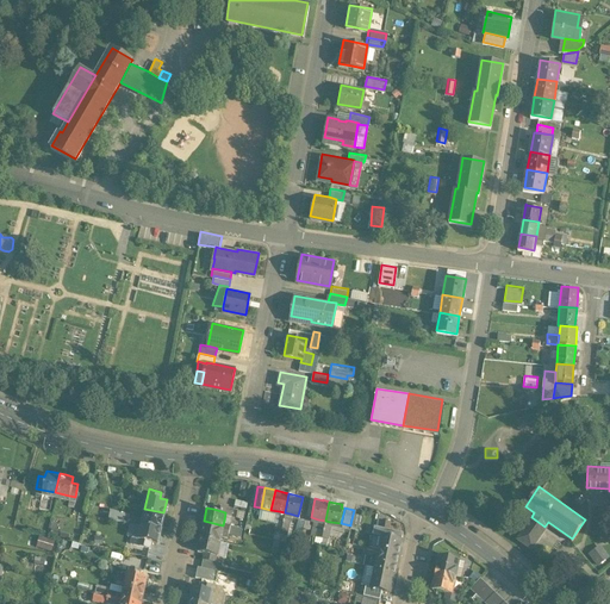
[(163,512),(144,509),(143,516),(142,522),(161,525),(163,512)]
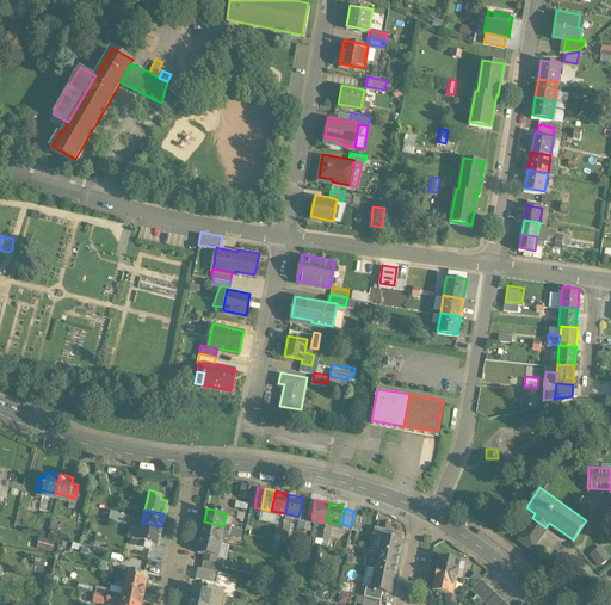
[(279,512),(271,511),(267,526),(276,529),(276,526),(279,512)]
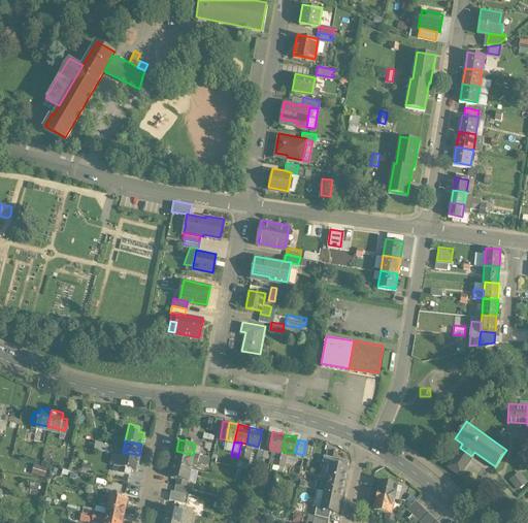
[(312,444),(306,442),(303,454),(309,456),(312,444)]
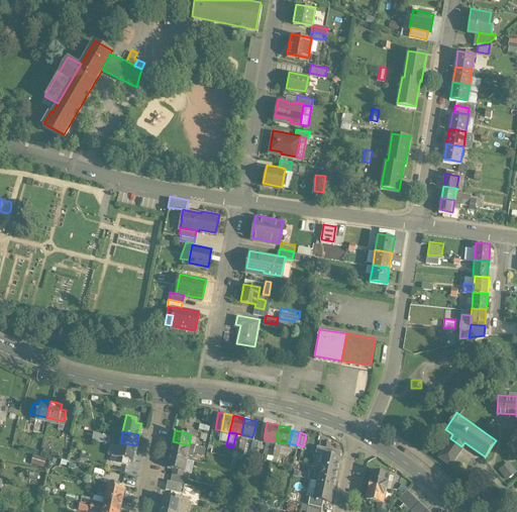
[(121,437),(109,434),(108,440),(120,442),(121,437)]
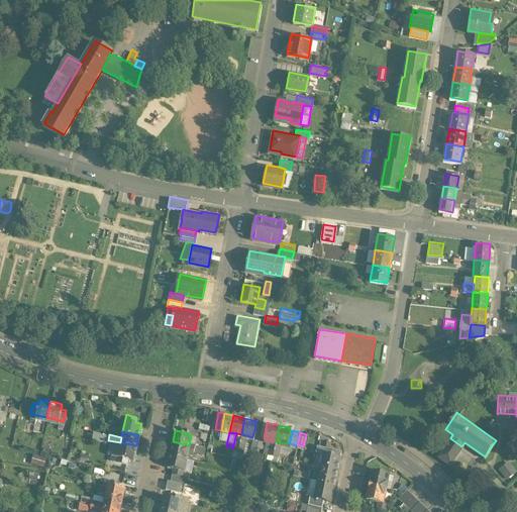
[(461,446),(450,438),(439,454),(451,463),(461,446)]
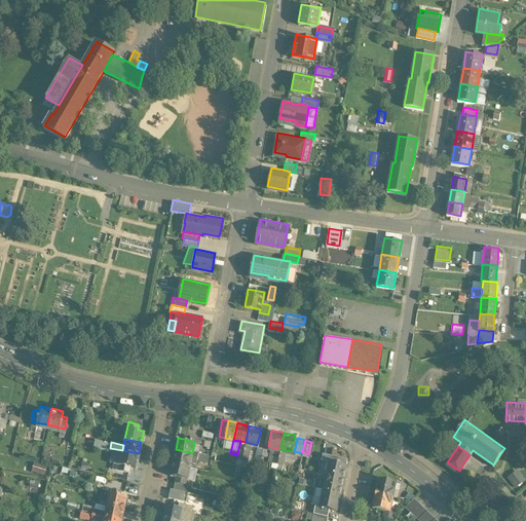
[(192,453),(176,449),(173,460),(189,464),(190,459),(192,453)]
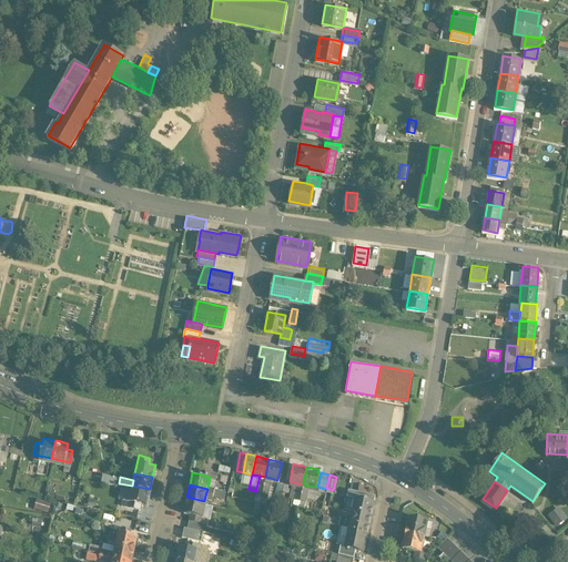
[(150,489),(132,486),(129,498),(128,503),(140,507),(141,500),(146,502),(150,489)]
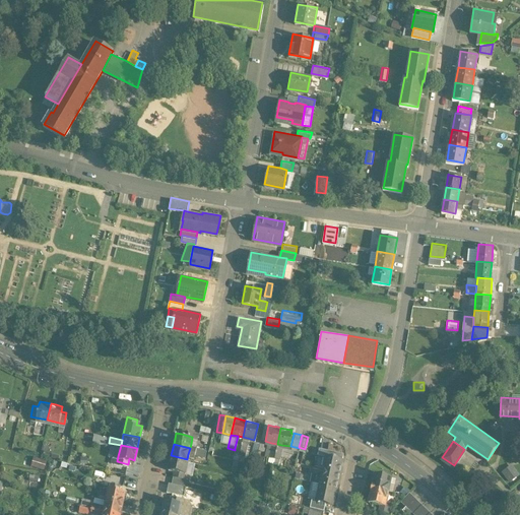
[(343,452),(319,447),(315,464),(317,465),(338,469),(339,469),(343,452)]
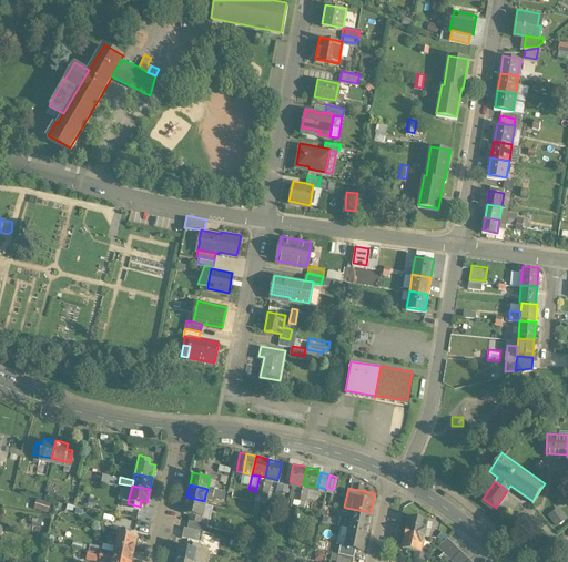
[(36,502),(50,507),(53,496),(39,491),(36,502)]
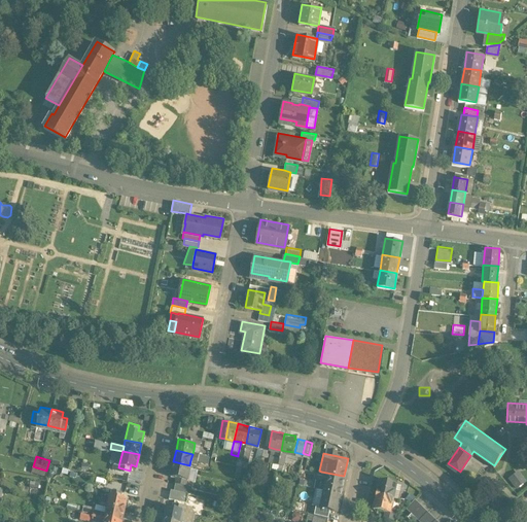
[(189,465),(173,461),(171,474),(176,475),(187,477),(189,465)]
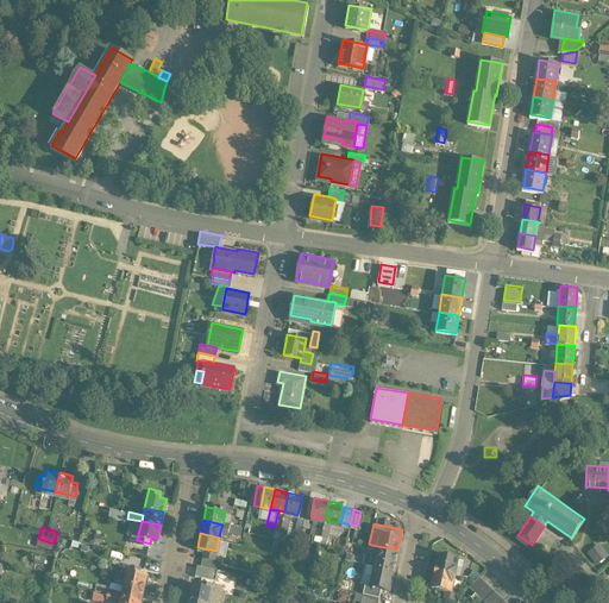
[(598,542),(589,550),(597,560),(607,553),(598,542)]
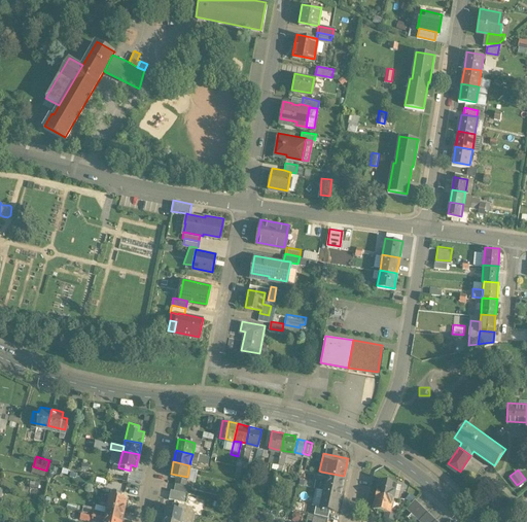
[(343,476),(321,472),(317,486),(323,488),(324,484),(341,487),(343,476)]
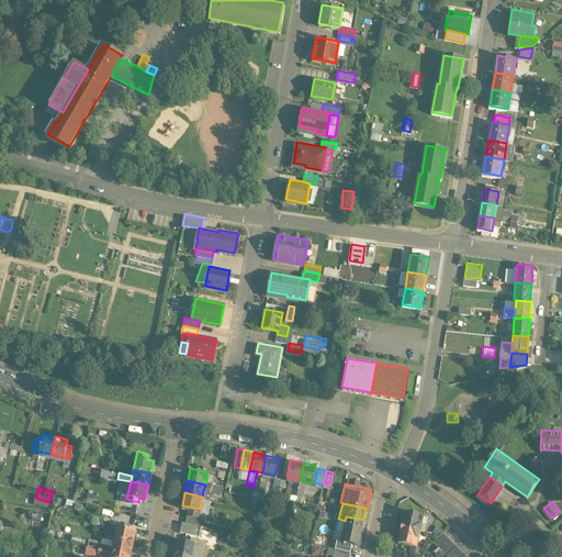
[(422,513),(404,510),(401,525),(418,530),(422,513)]
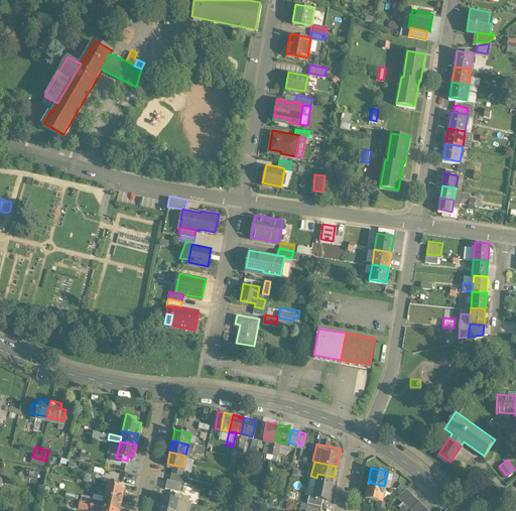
[(182,473),(171,470),(170,477),(184,481),(185,481),(186,473),(182,472),(182,473)]
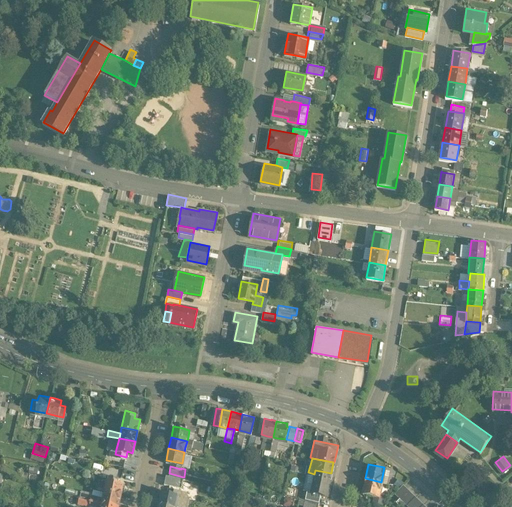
[(331,473),(315,470),(314,474),(313,481),(323,483),(329,485),(332,473),(331,473)]
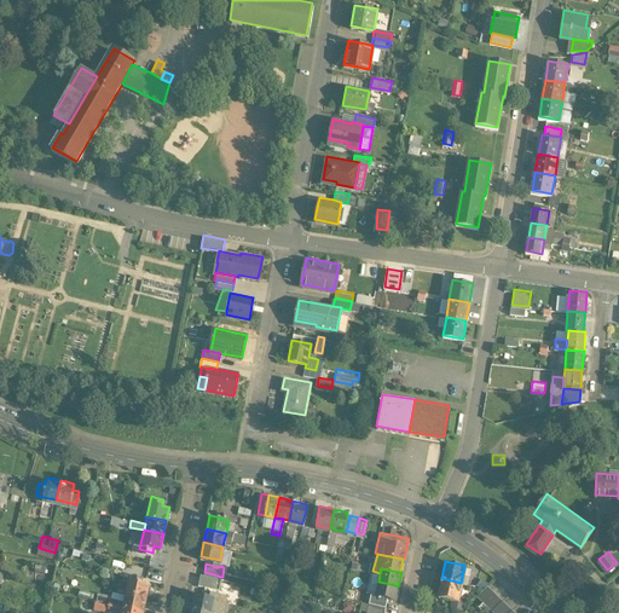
[(144,576),(131,572),(129,578),(126,593),(145,596),(149,583),(142,582),(144,576)]
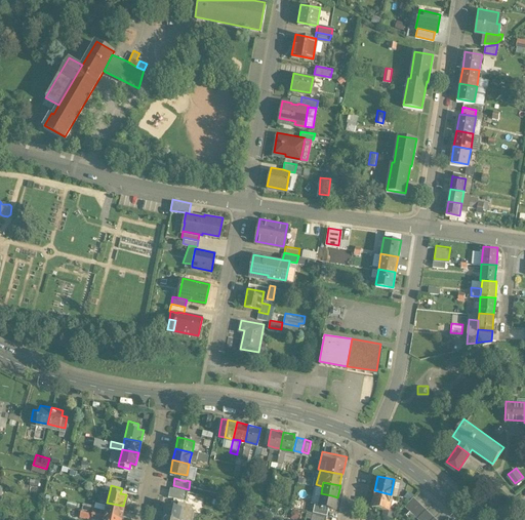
[(173,485),(170,485),(168,494),(186,497),(188,489),(173,485)]
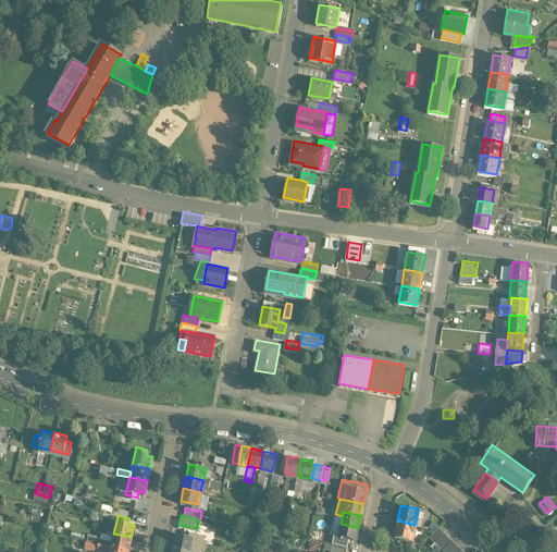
[(415,525),(397,520),(394,536),(410,539),(411,539),(412,536),(415,525)]
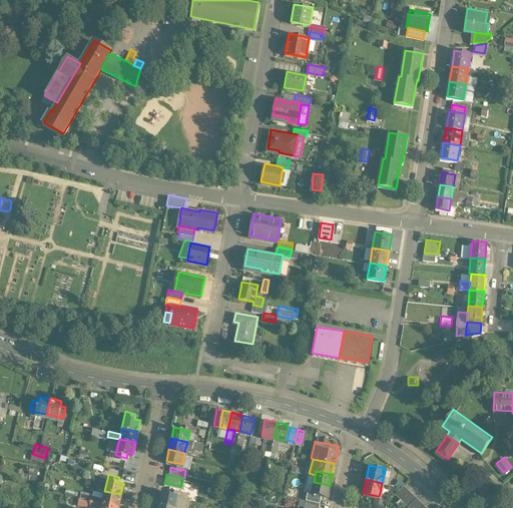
[(330,486),(324,484),(323,490),(312,487),(312,491),(322,493),(321,494),(328,495),(330,486)]
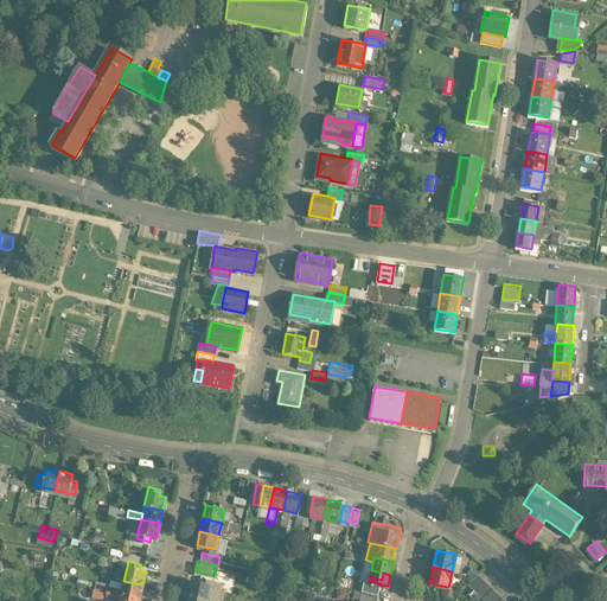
[(477,573),(468,582),(474,588),(483,579),(477,573)]
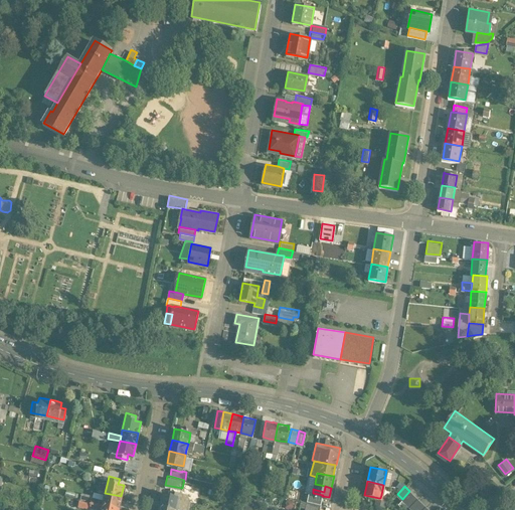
[(180,492),(169,489),(168,495),(163,494),(160,505),(176,508),(177,508),(177,507),(180,492)]
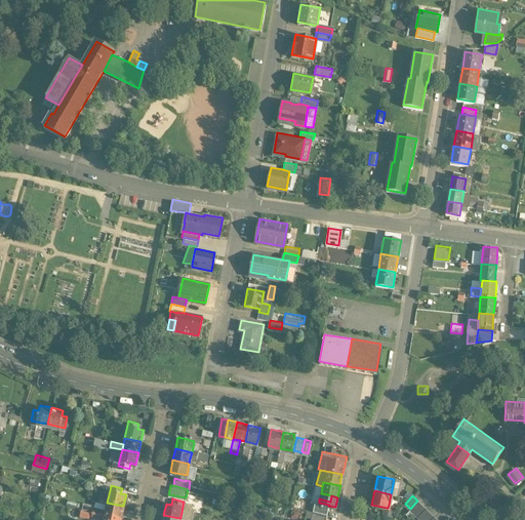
[(417,501),(410,509),(413,512),(421,505),(417,501)]
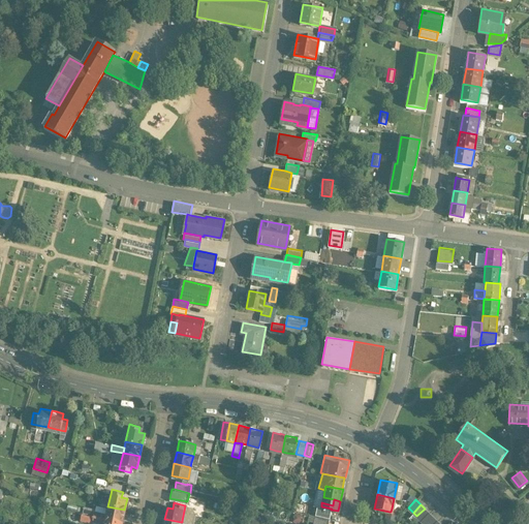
[(90,506),(84,505),(83,512),(93,515),(94,510),(92,510),(90,506)]
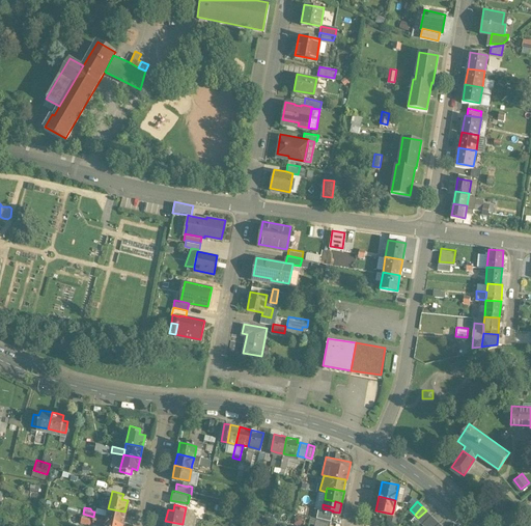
[(192,508),(186,507),(183,523),(193,525),(195,516),(192,508)]
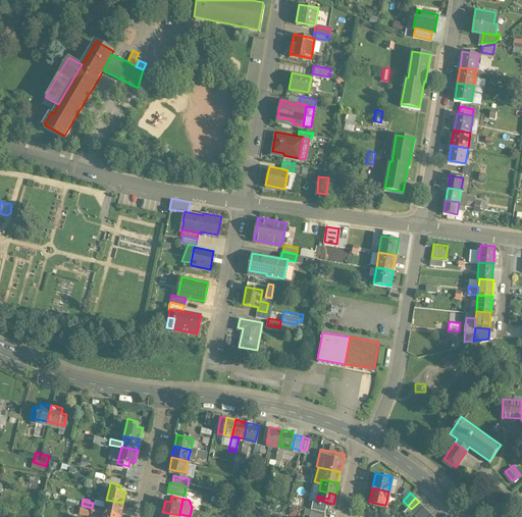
[(317,500),(312,499),(310,507),(324,510),(325,510),(326,503),(327,502),(317,500)]
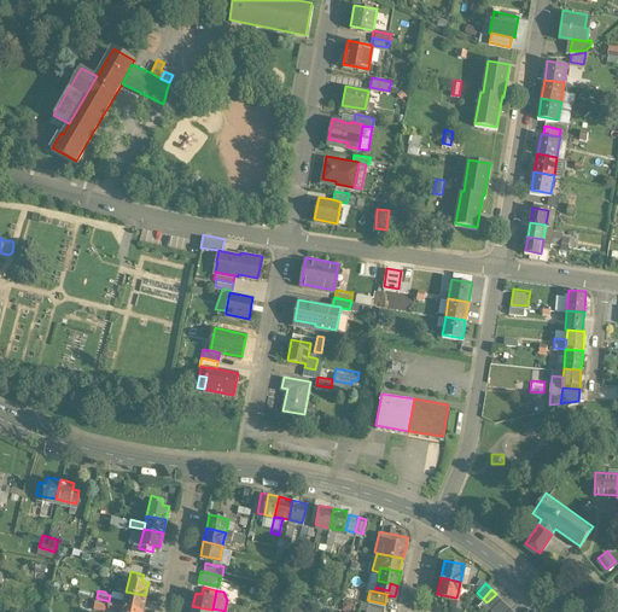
[(145,595),(126,592),(124,598),(123,605),(143,608),(145,595)]
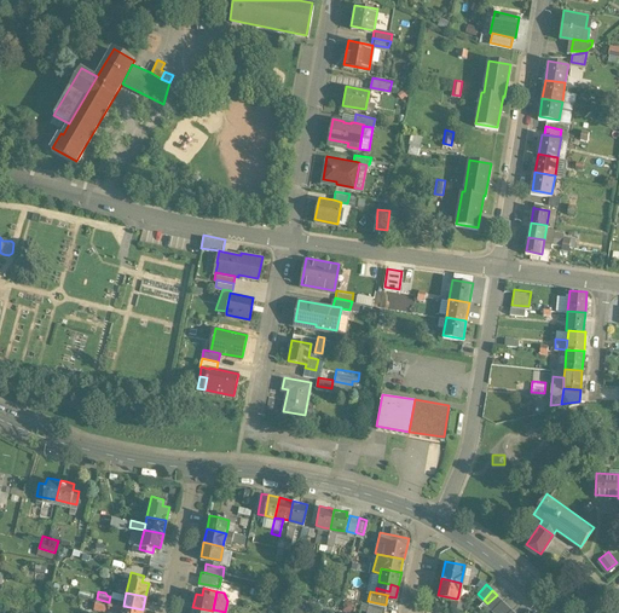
[(497,595),(487,603),(492,608),(502,599),(497,595)]
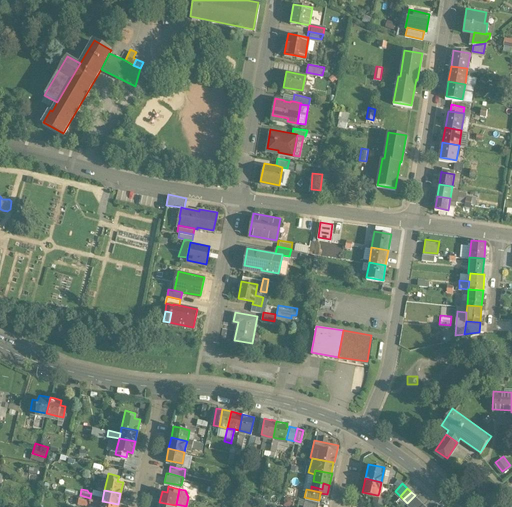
[(378,495),(377,495),(375,504),(386,506),(388,496),(384,495),(384,496),(378,495)]
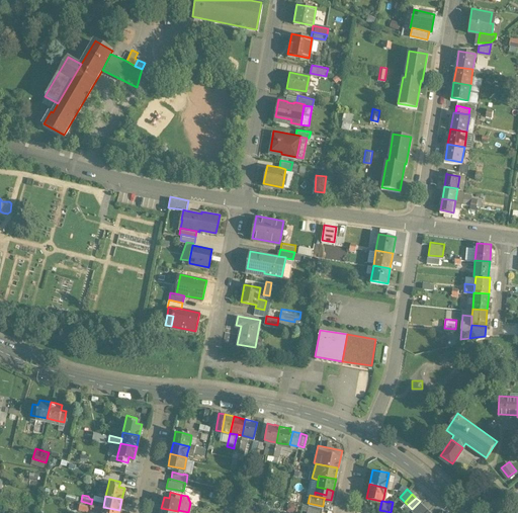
[(420,501),(412,509),(416,512),(423,505),(420,501)]
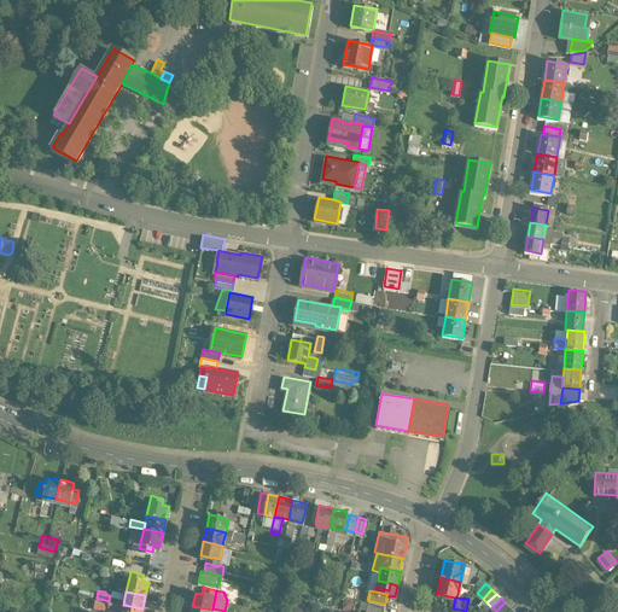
[(382,611),(384,604),(367,600),(365,611),(382,611)]
